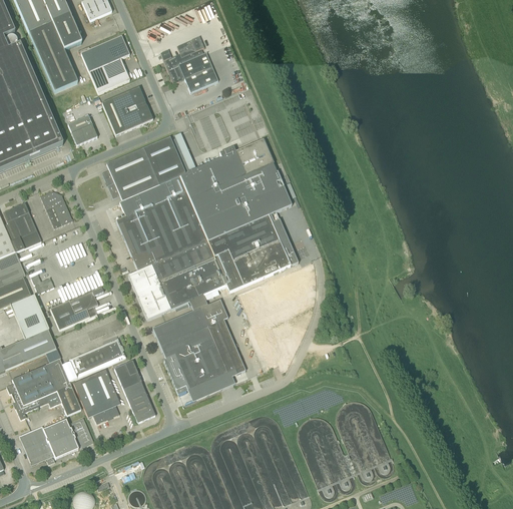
[(0,0),(0,51),(8,48),(3,36),(15,31),(2,0),(0,0)]
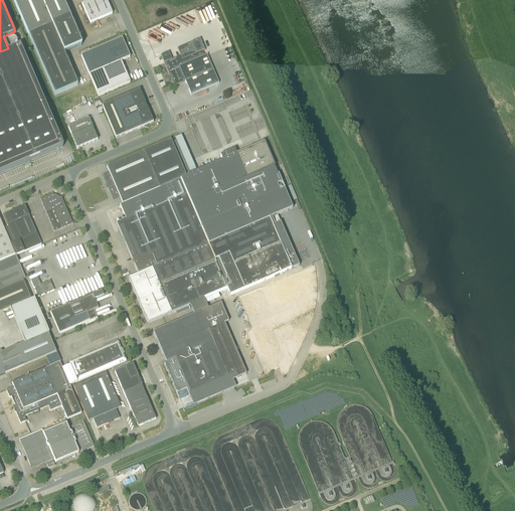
[(14,0),(54,92),(77,81),(63,49),(81,41),(69,14),(63,0),(14,0)]
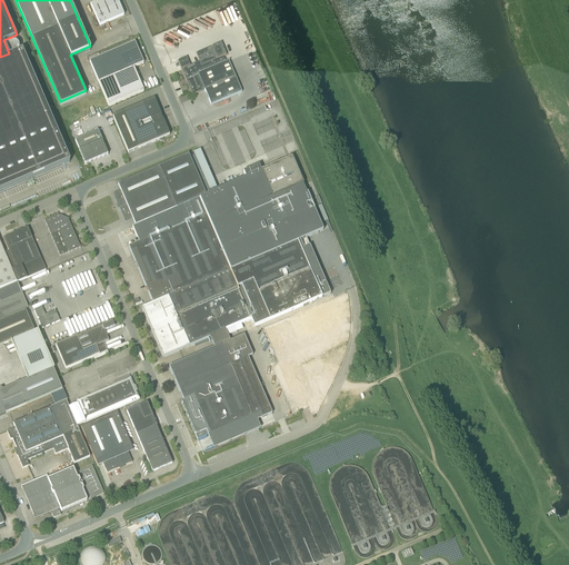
[(123,11),(119,0),(90,0),(100,21),(123,11)]
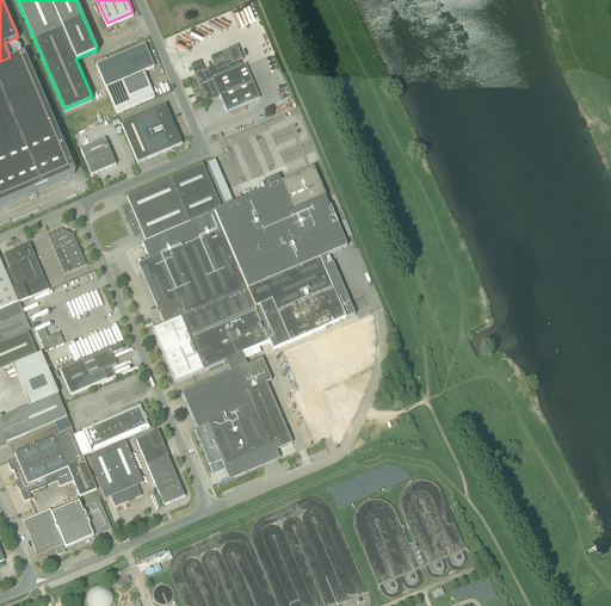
[(105,85),(117,110),(154,94),(153,91),(148,80),(143,68),(154,63),(144,42),(96,62),(105,85)]
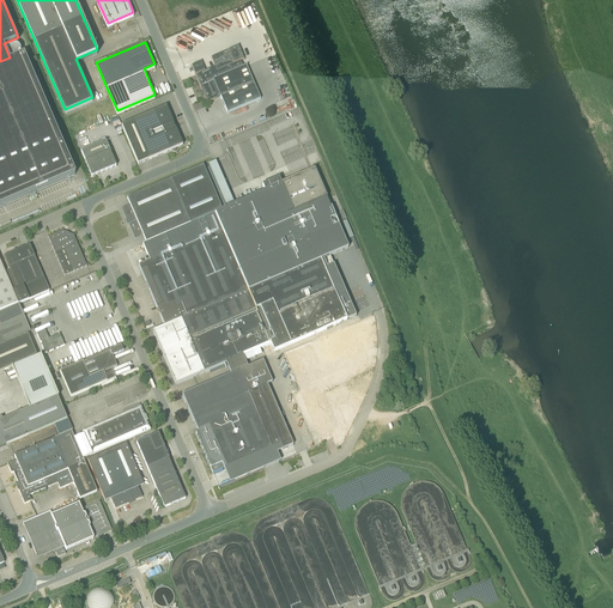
[(238,42),(211,53),(214,62),(205,67),(200,58),(192,62),(192,64),(189,65),(190,68),(193,67),(207,98),(220,92),(228,110),(228,108),(261,95),(247,61),(240,65),(237,59),(243,55),(238,42)]
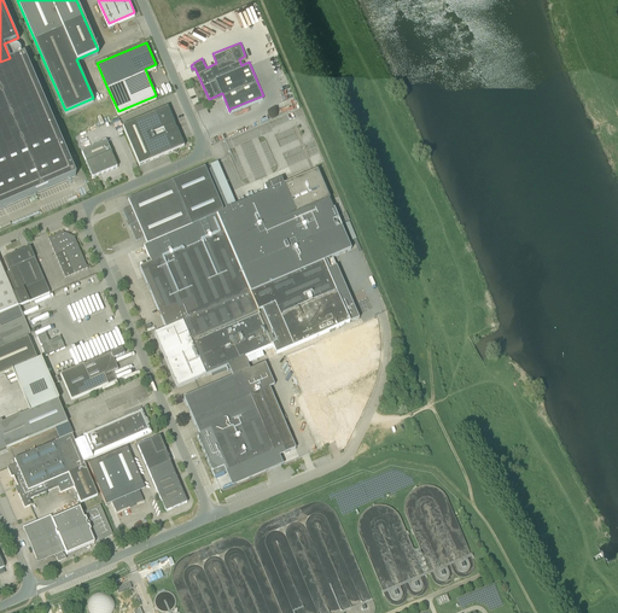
[(10,58),(0,62),(0,204),(75,173),(24,52),(10,58)]
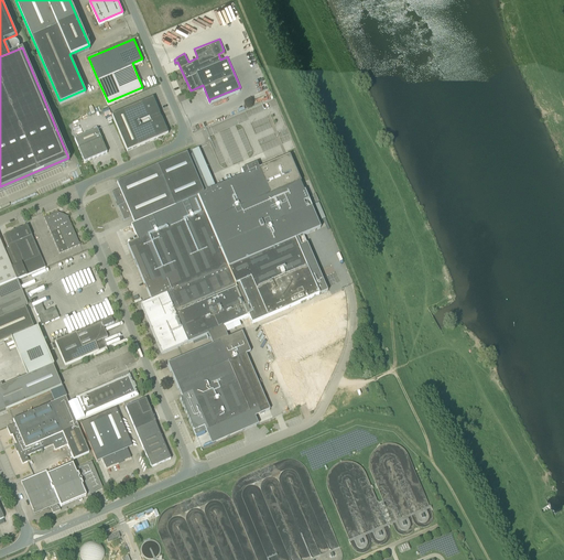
[(127,148),(153,137),(158,135),(161,136),(167,121),(163,120),(161,114),(162,114),(161,110),(160,110),(153,94),(111,111),(115,119),(127,148)]
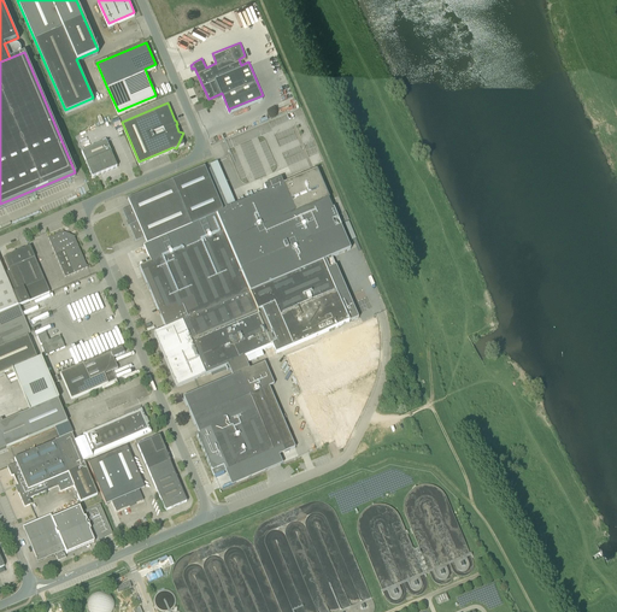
[(92,174),(98,171),(117,163),(106,137),(81,148),(92,172),(92,174)]
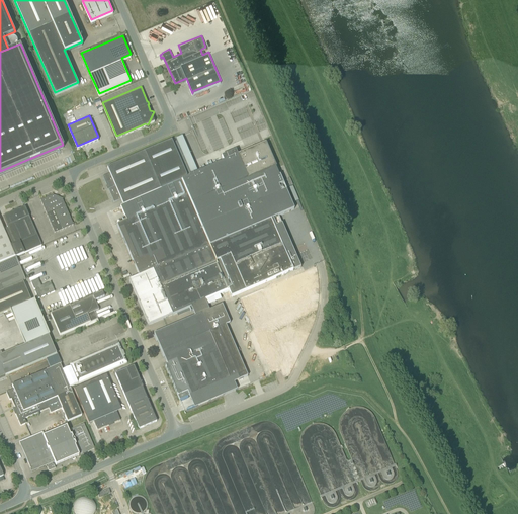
[(108,186),(114,199),(120,196),(123,201),(181,177),(188,174),(187,173),(172,137),(107,164),(109,170),(103,173),(108,185),(107,185),(107,186),(108,186)]
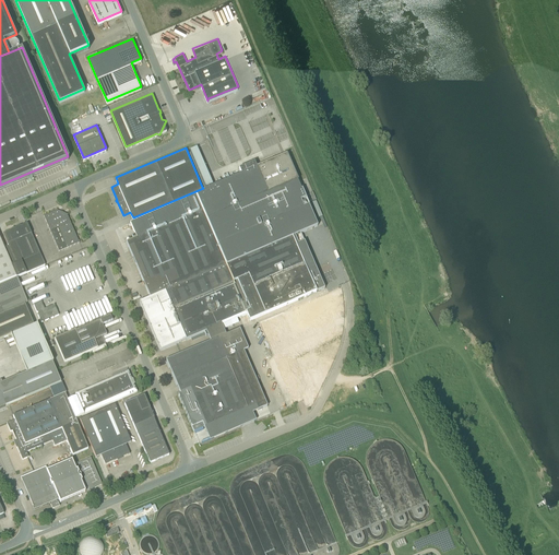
[(137,234),(127,238),(141,272),(150,294),(151,297),(151,298),(151,299),(152,300),(153,302),(153,303),(153,304),(154,305),(155,306),(154,307),(155,308),(156,309),(156,310),(156,311),(156,313),(157,313),(159,313),(163,321),(161,322),(170,343),(176,341),(206,328),(221,321),(230,317),(246,310),(225,262),(216,239),(308,200),(298,177),(287,151),(286,151),(257,164),(254,158),(239,165),(241,170),(202,187),(203,188),(195,191),(133,217),(130,220),(137,234)]
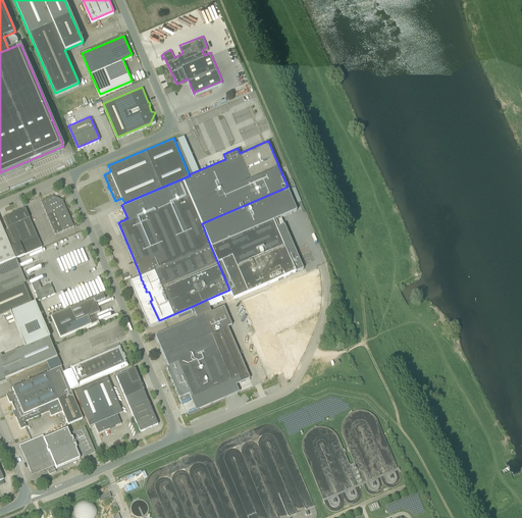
[(73,152),(59,158),(62,164),(76,159),(73,152)]
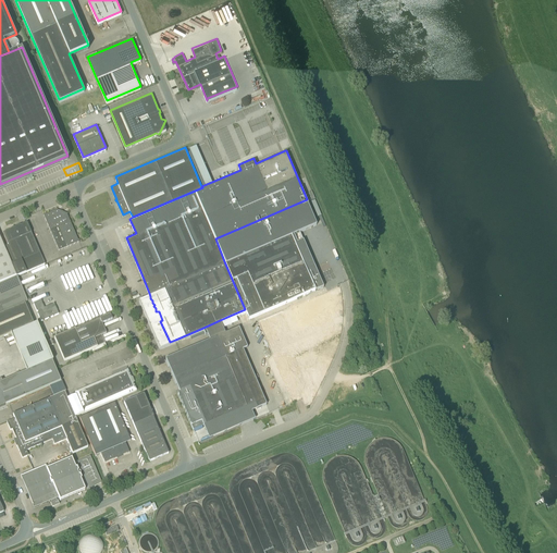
[(224,261),(245,309),(248,317),(314,287),(292,232),(316,222),(317,222),(307,199),(215,238),(224,261)]
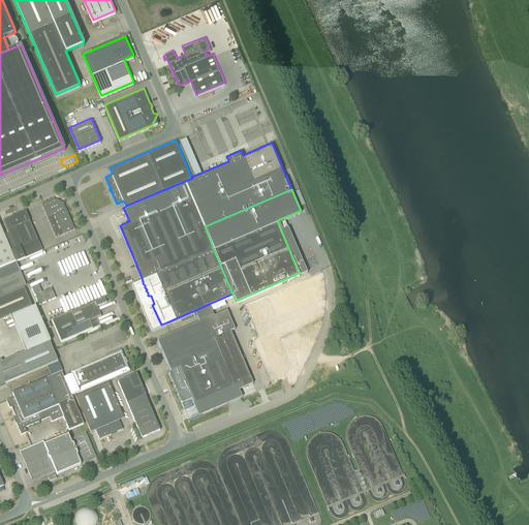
[(41,201),(48,215),(56,235),(74,226),(63,199),(54,195),(41,201)]
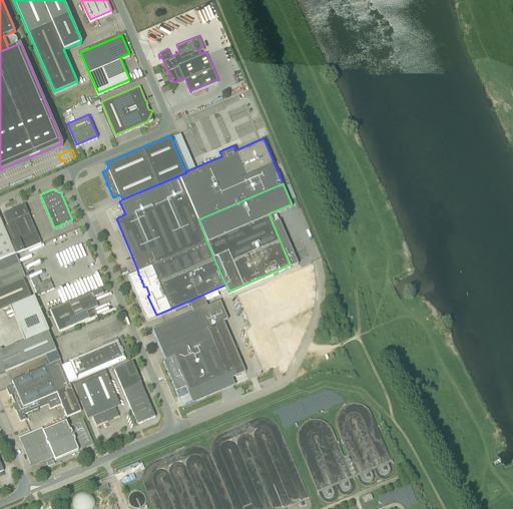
[(37,229),(25,201),(19,204),(18,204),(14,206),(26,234),(37,229)]
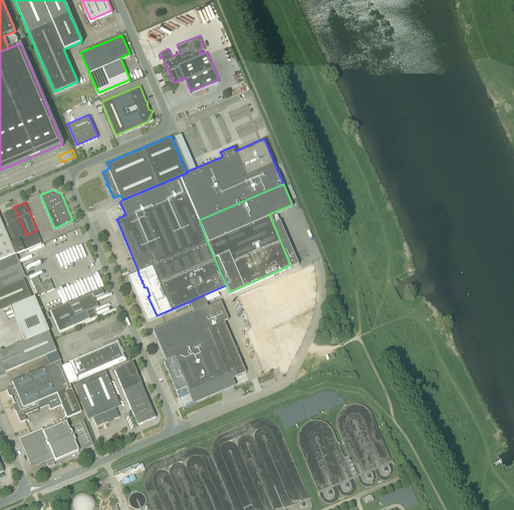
[(26,235),(14,207),(9,209),(3,212),(7,223),(15,240),(19,238),(26,235)]
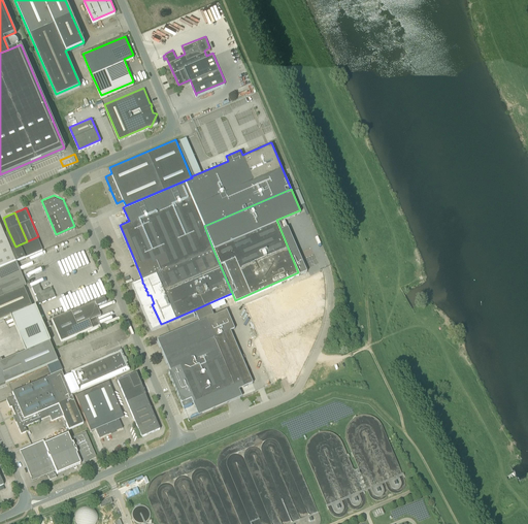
[(0,265),(15,259),(11,248),(4,231),(0,222),(0,265)]
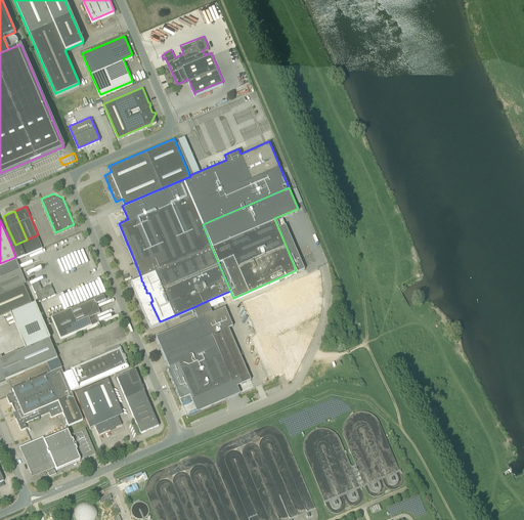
[(7,227),(4,229),(11,246),(15,245),(7,227)]
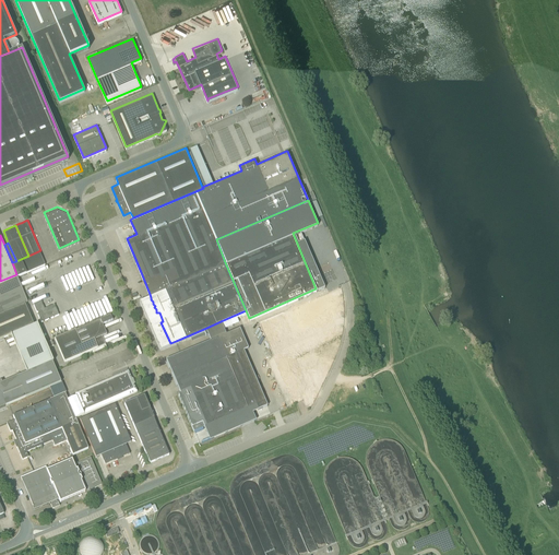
[(16,274),(26,270),(45,261),(40,250),(28,256),(21,259),(16,261),(12,262),(16,274)]
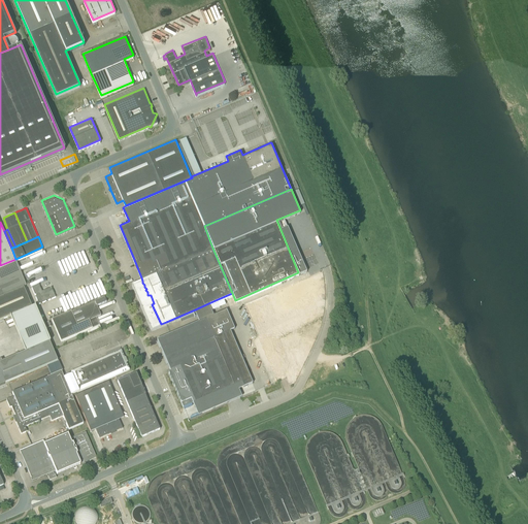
[(15,259),(0,265),(0,293),(23,284),(26,283),(15,259)]
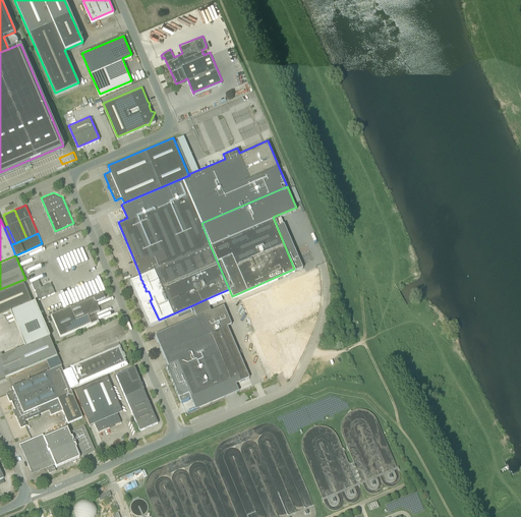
[(309,270),(276,283),(283,301),(316,288),(309,270)]
